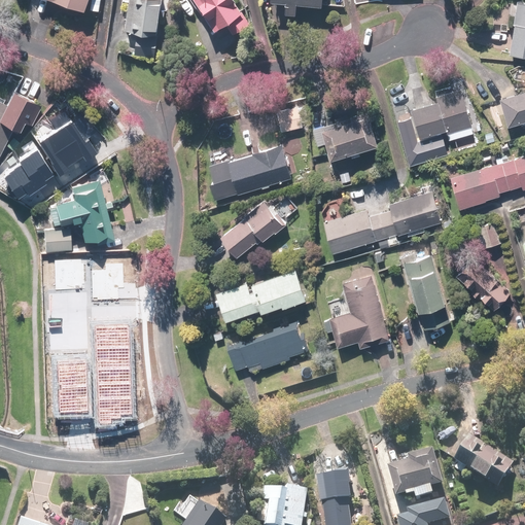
[(60,0),(63,1),(61,8),(70,10),(72,4),(90,9),(92,0),(60,0)]
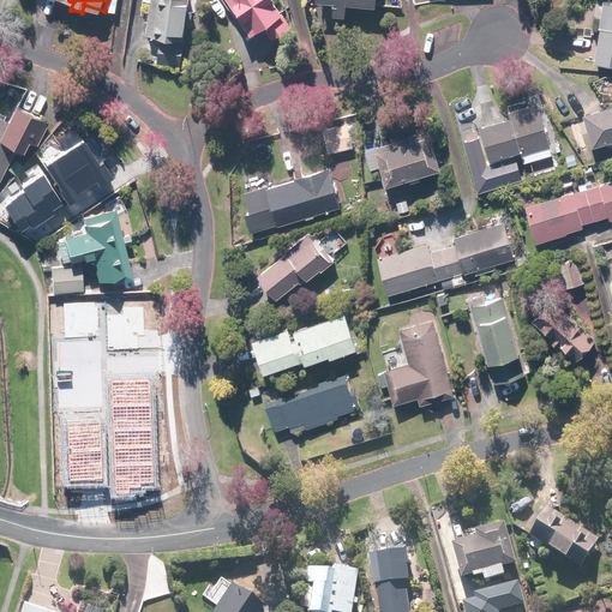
[(160,65),(185,67),(190,1),(179,0),(178,0),(150,0),(150,13),(142,13),(141,27),(148,27),(148,37),(161,39),(160,65)]
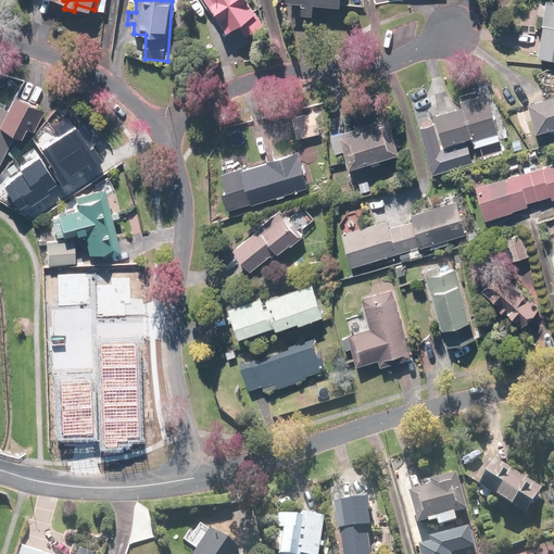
[(201,0),(209,10),(211,9),(228,34),(240,26),(246,36),(265,23),(249,0),(201,0)]
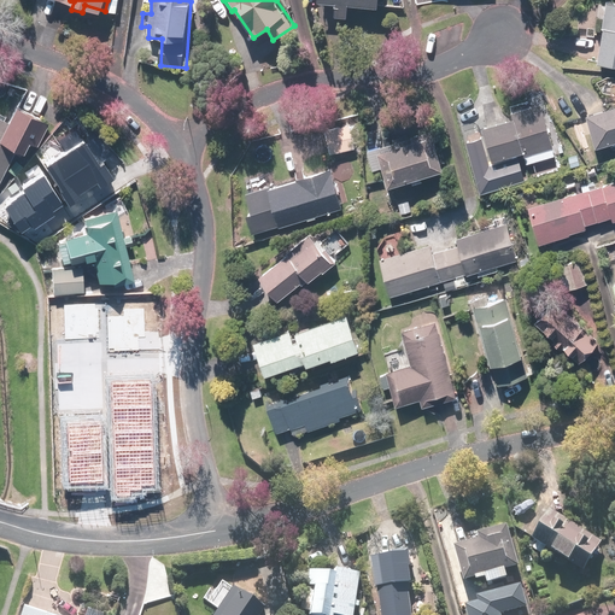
[(320,0),(320,3),(337,3),(337,17),(349,17),(350,4),(365,5),(365,11),(381,12),(381,0),(320,0)]
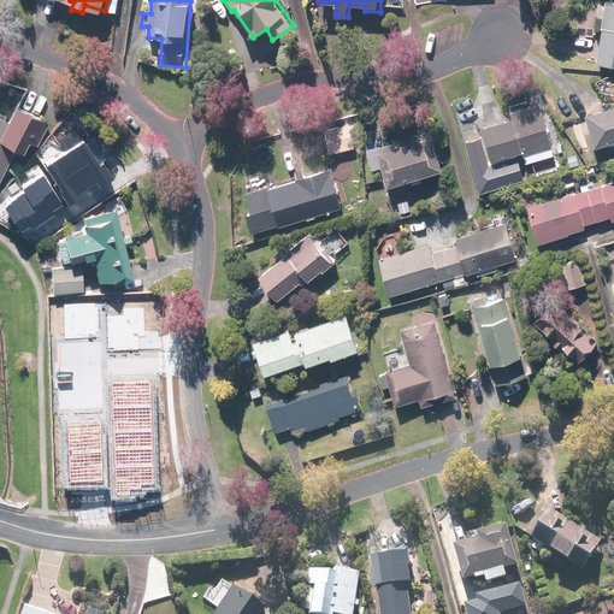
[(613,68),(613,0),(603,0),(597,66),(613,68)]
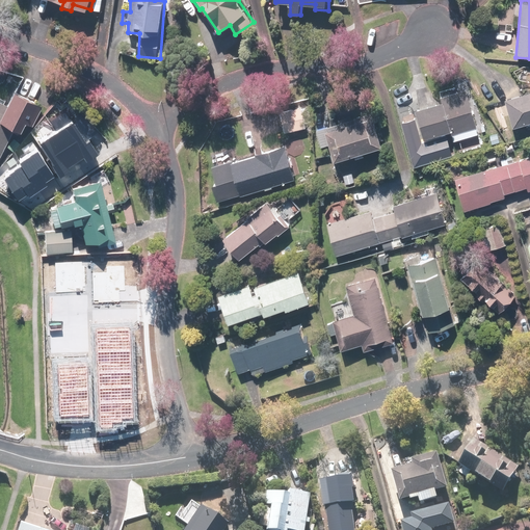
[(0,153),(3,147),(12,154),(15,153),(26,138),(19,133),(24,123),(31,127),(44,103),(15,89),(7,105),(0,101),(0,153)]
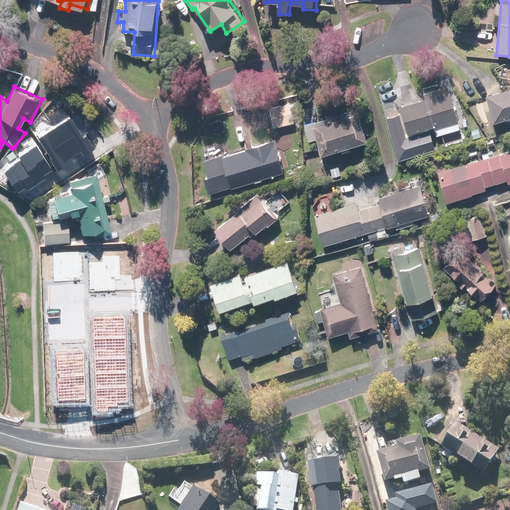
[(421,100),(399,106),(407,133),(429,127),(433,138),(458,130),(445,87),(435,90),(434,86),(418,90),(421,100)]
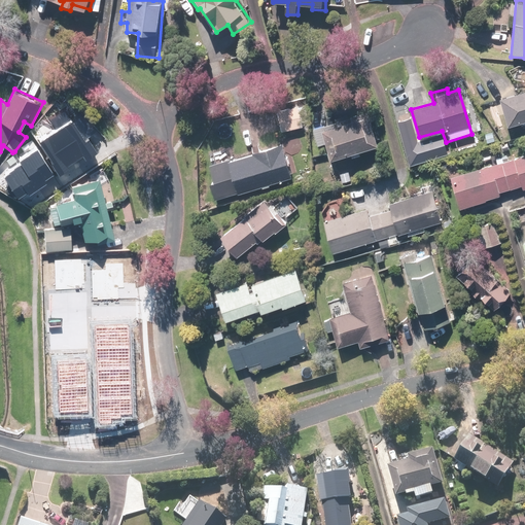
[(524,91),(501,98),(510,126),(524,120),(524,91)]
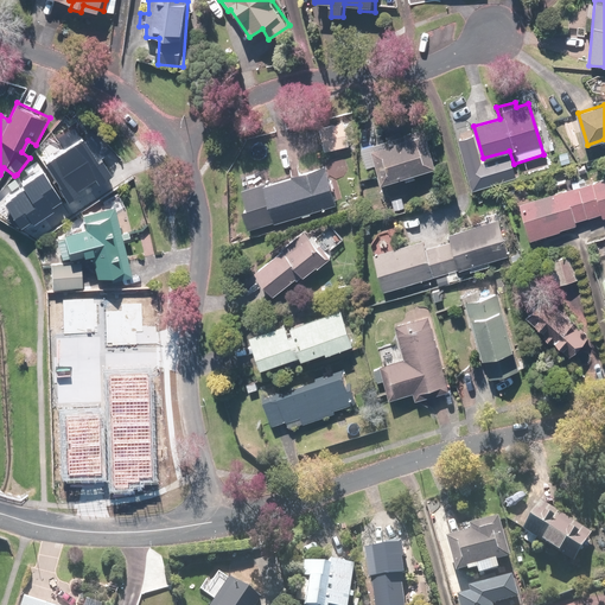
[(318,128),(324,153),(350,147),(348,140),(358,138),(354,120),(318,128)]
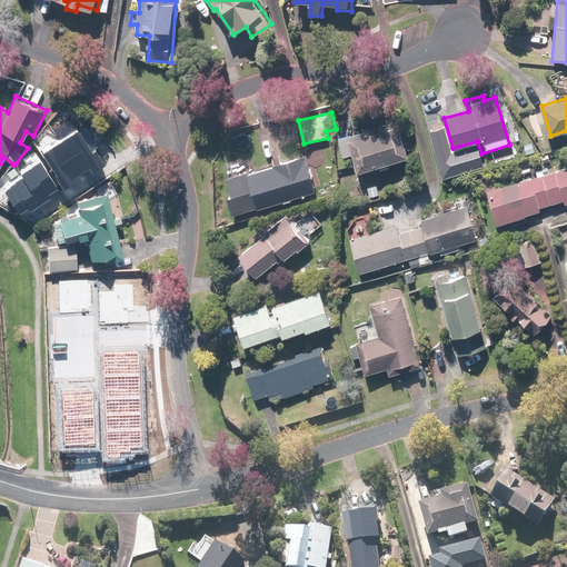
[(342,139),(337,140),(341,158),(354,155),(358,172),(409,160),(399,120),(379,125),(380,130),(351,137),(347,122),(339,125),(342,139)]
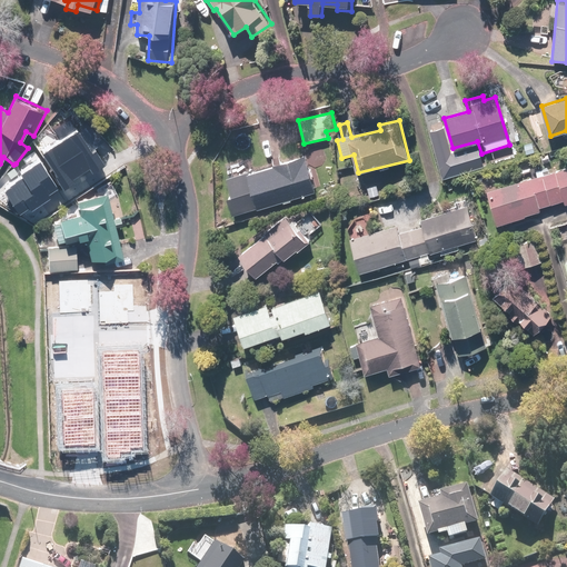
[(76,123),(39,148),(60,180),(85,163),(88,168),(100,159),(91,147),(100,140),(87,121),(78,127),(76,123)]
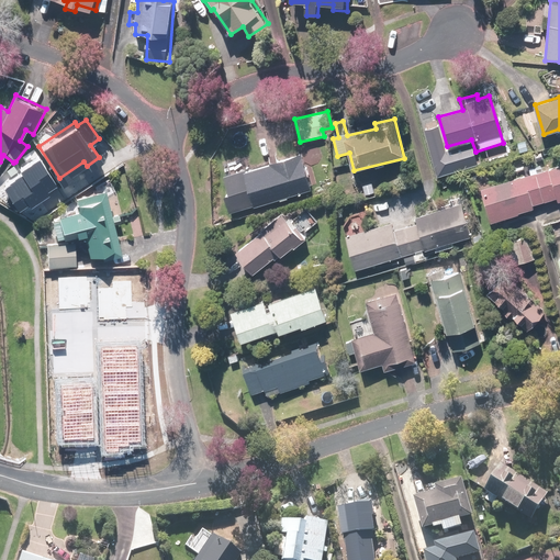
[(437,123),(422,127),(435,175),(477,164),(470,142),(444,148),(437,123)]
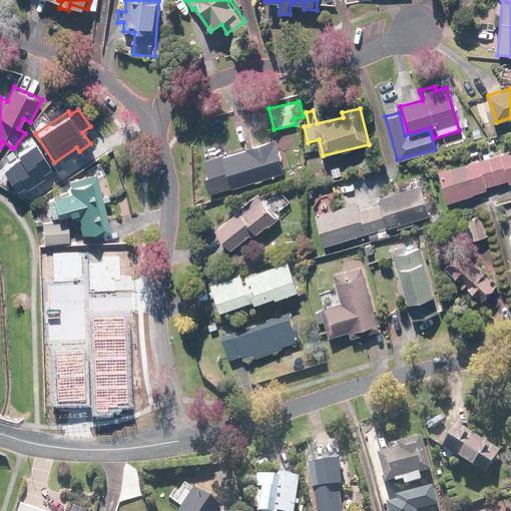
[(208,194),(287,173),(278,140),(247,148),(248,150),(226,157),(225,155),(200,163),(208,194)]
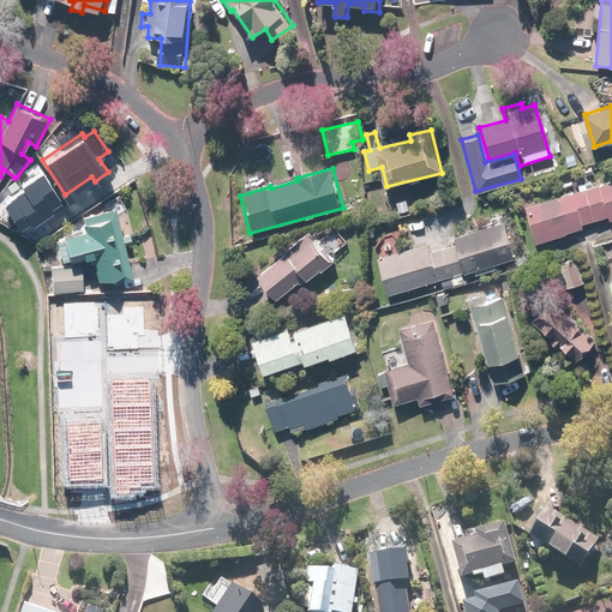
[(0,202),(17,227),(59,199),(40,169),(18,184),(21,186),(0,198),(0,202)]
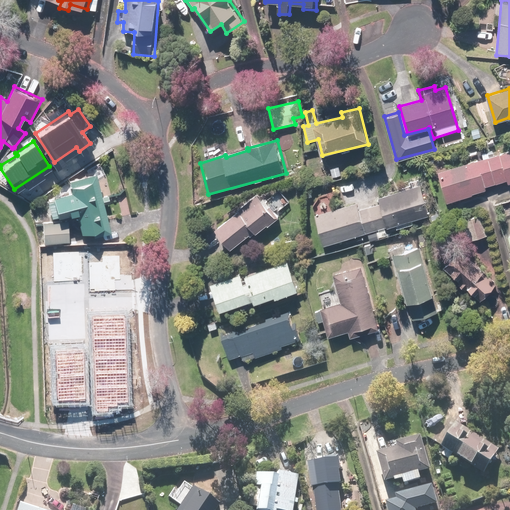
[(509,151),(436,173),(444,204),(483,193),(482,189),(504,183),(505,187),(509,186),(509,151)]
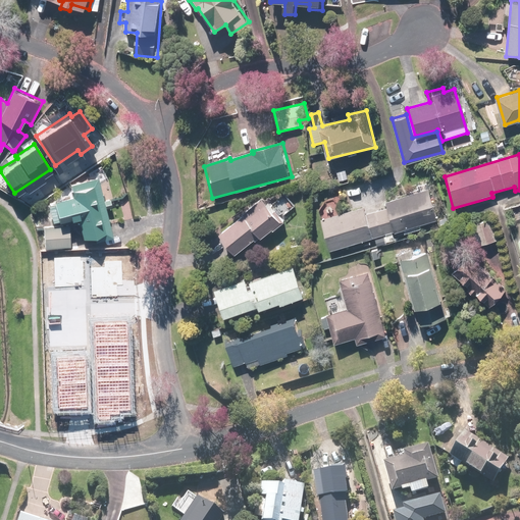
[(72,197),(47,204),(52,223),(76,217),(83,240),(92,238),(94,244),(112,239),(105,208),(110,207),(109,200),(103,201),(97,177),(69,185),(72,197)]
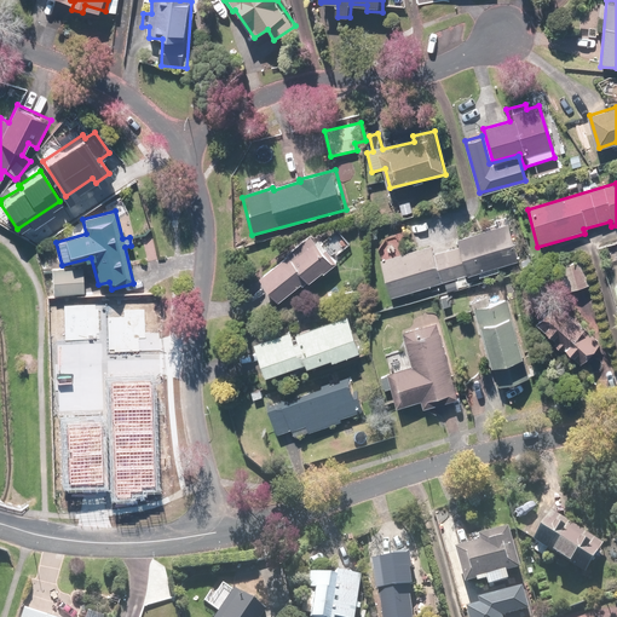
[(432,246),(382,260),(392,298),(443,284),(444,292),(468,286),(466,277),(479,275),(482,284),(501,280),(499,267),(520,261),(511,224),(459,237),(461,246),(433,253),(432,246)]
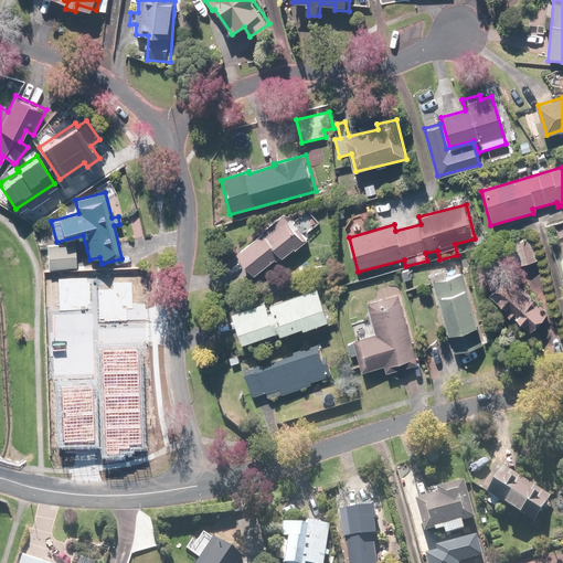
[(248,237),(252,242),(238,253),(257,274),(276,257),(278,261),(295,246),(298,251),(308,242),(305,237),(320,224),(307,210),(295,221),(286,212),(262,233),(258,230),(248,237)]
